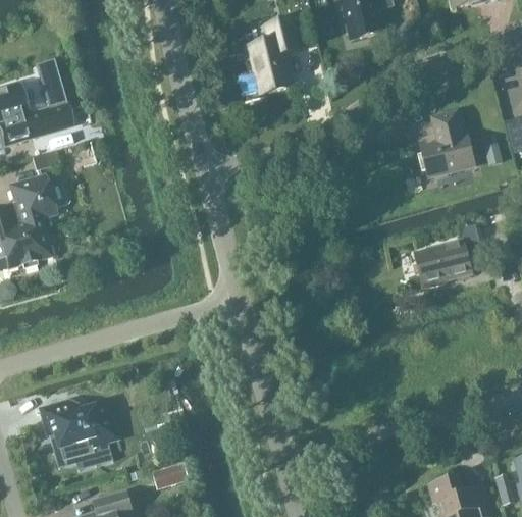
[(341,0),(351,39),(382,31),(377,8),(393,4),(392,0),(341,0)]
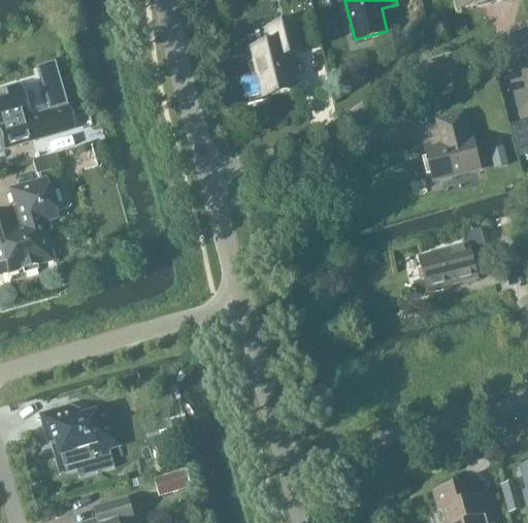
[(265,94),(295,86),(286,52),(302,47),(295,18),(270,24),(274,39),(253,45),(265,94)]
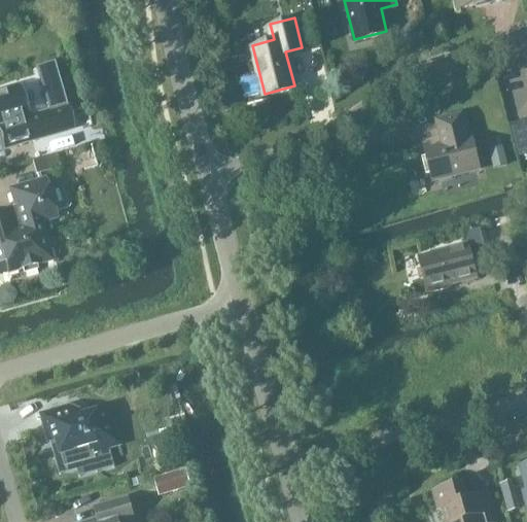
[(55,59),(37,64),(45,95),(62,91),(63,90),(55,59)]
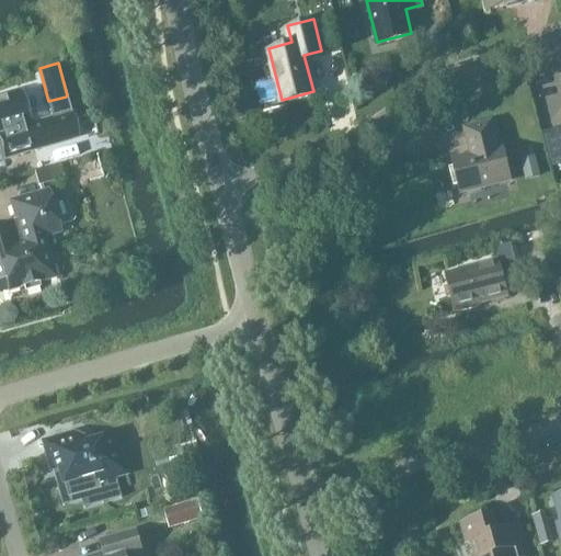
[(0,133),(7,154),(76,133),(66,97),(48,101),(47,101),(50,114),(30,121),(21,89),(0,94),(0,133)]
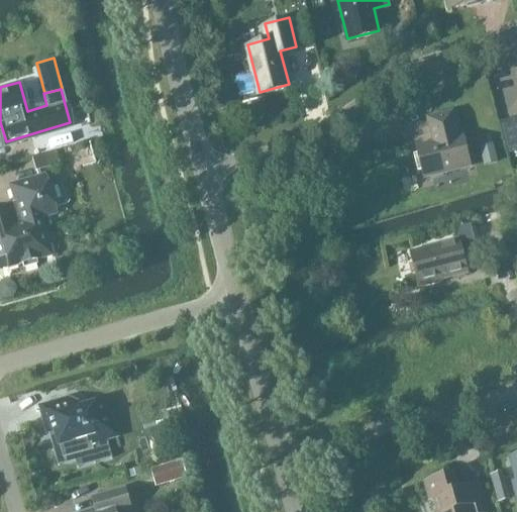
[(459,134),(453,109),(427,115),(434,140),(417,144),(424,174),(471,163),(463,133),(459,134)]
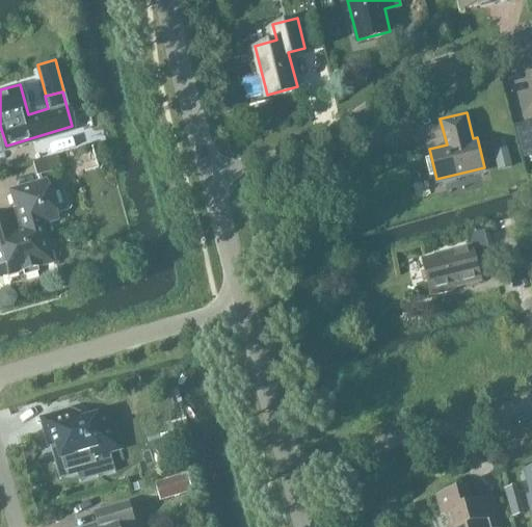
[(531,119),(514,124),(523,154),(531,152),(531,119)]
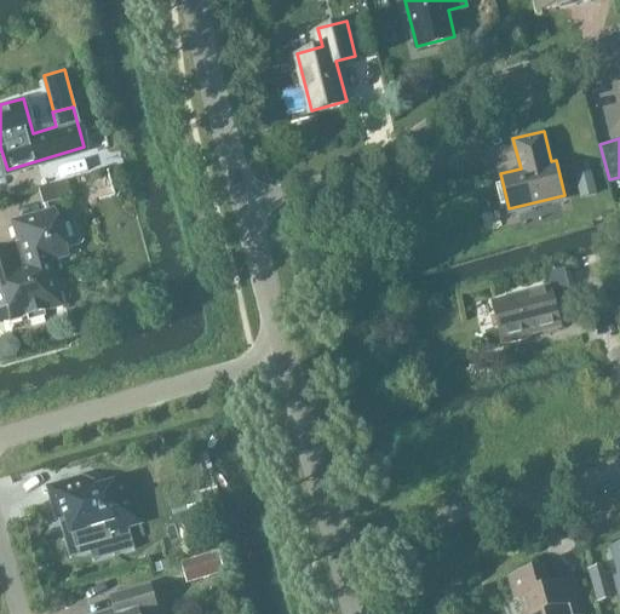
[(590,167),(575,171),(580,191),(595,188),(590,167)]
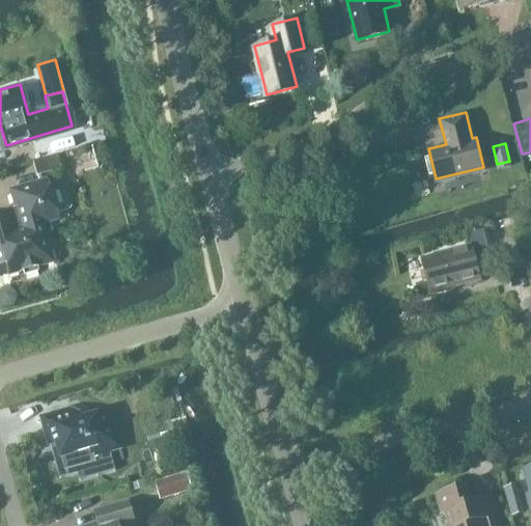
[(56,153),(33,159),(36,171),(59,164),(56,153)]
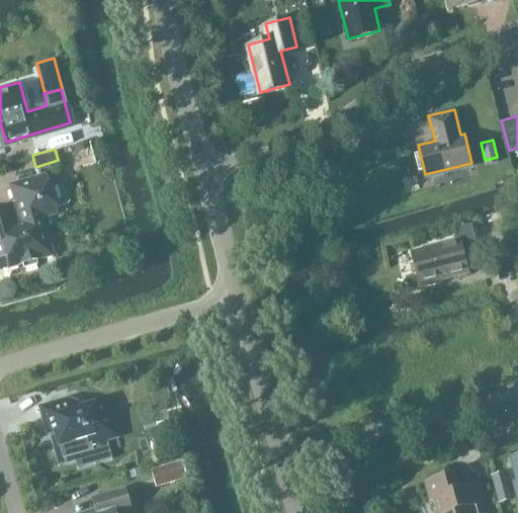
[(49,186),(45,173),(21,179),(22,184),(11,187),(16,205),(7,207),(5,202),(0,203),(0,255),(5,254),(8,265),(22,261),(23,264),(35,261),(34,257),(51,253),(40,216),(56,210),(52,197),(55,196),(52,185),(49,186)]
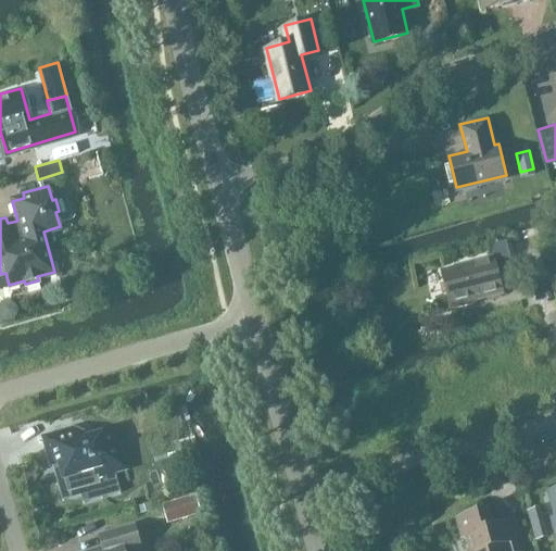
[(452,305),(475,300),(475,296),(502,288),(498,277),(515,273),(506,238),(489,242),(493,258),(442,270),(452,305)]
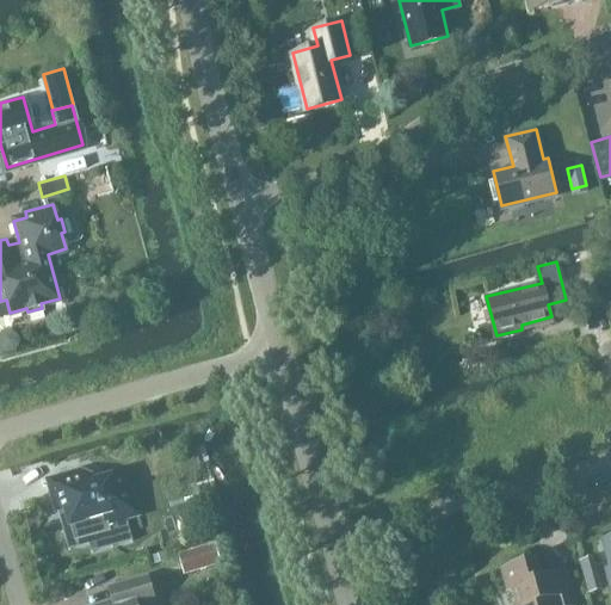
[(597,282),(578,286),(581,302),(600,297),(597,282)]
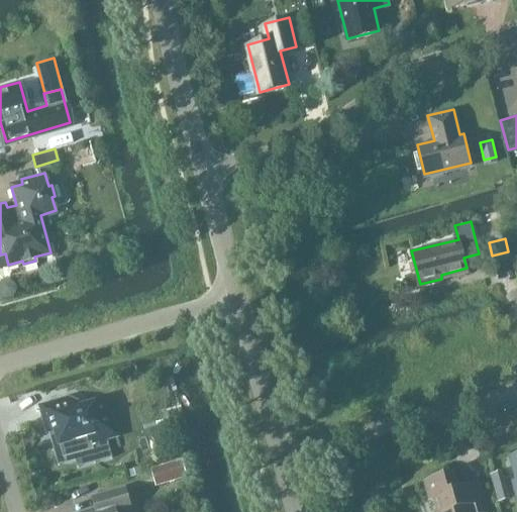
[(69,396),(41,404),(48,430),(59,426),(61,435),(72,440),(89,434),(91,439),(117,432),(111,411),(108,412),(100,382),(68,392),(69,396)]
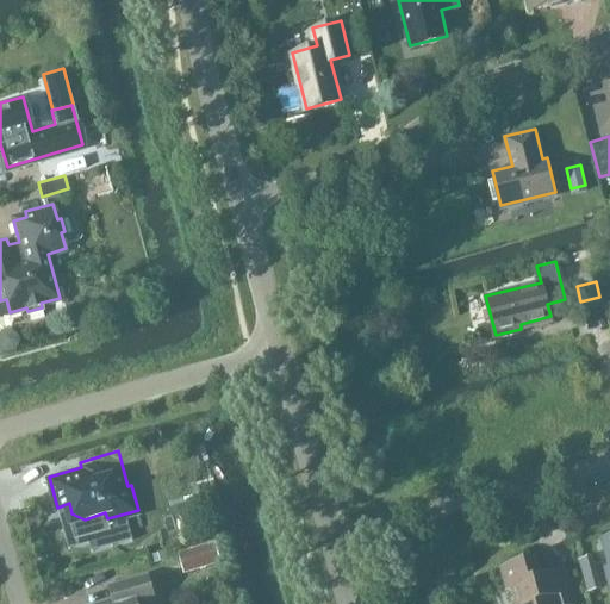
[(215,539),(179,549),(184,570),(221,559),(215,539)]
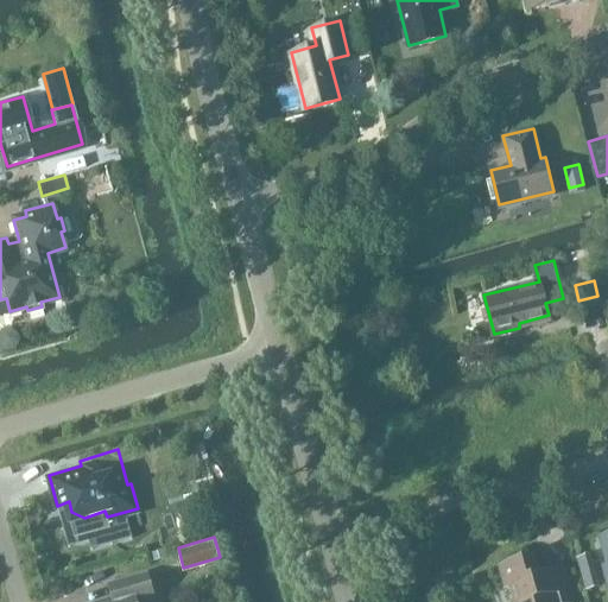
[(163,546),(152,549),(154,557),(165,555),(163,546)]
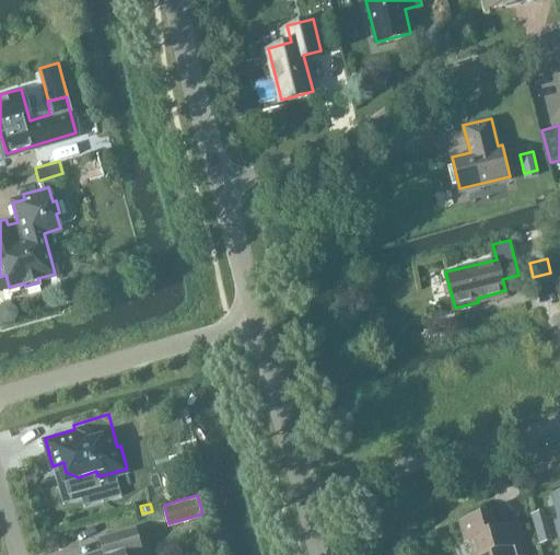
[(544,508),(531,512),(534,525),(547,521),(544,508)]
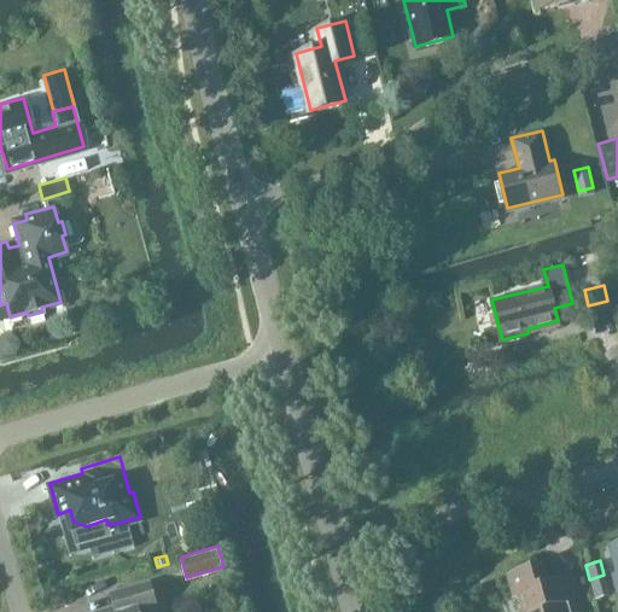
[(547,583),(542,564),(508,573),(514,594),(518,593),(523,611),(570,611),(581,610),(571,576),(547,583)]
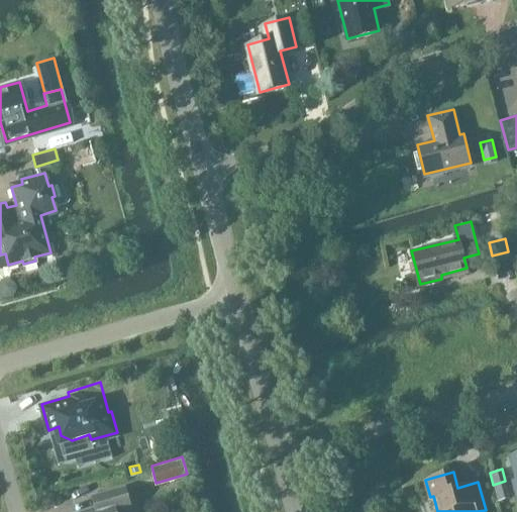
[(116,511),(131,508),(125,486),(98,494),(101,505),(78,511),(116,511)]
